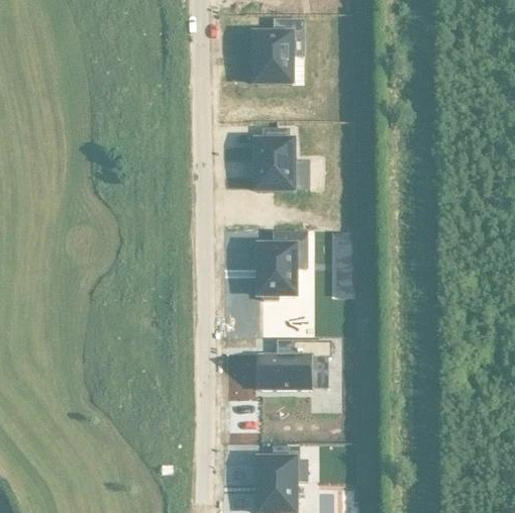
[(276,34),(258,34),(258,83),(293,83),(293,35),(306,35),(305,19),(276,19),(276,34)]
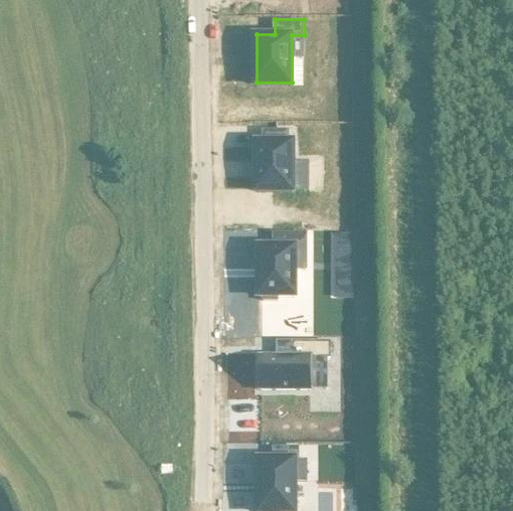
[(266,141),(260,141),(260,189),(295,189),(295,187),(311,187),(311,159),(295,159),(295,141),(291,141),(291,128),(266,128),(266,141)]
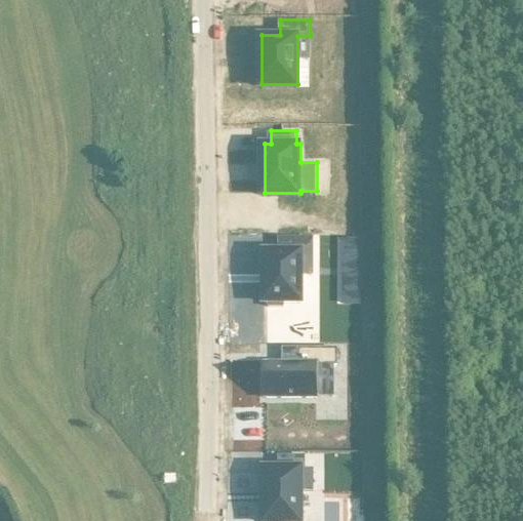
[(280,250),(266,250),(266,299),(302,299),(302,251),(314,251),(314,235),(280,235),(280,250)]
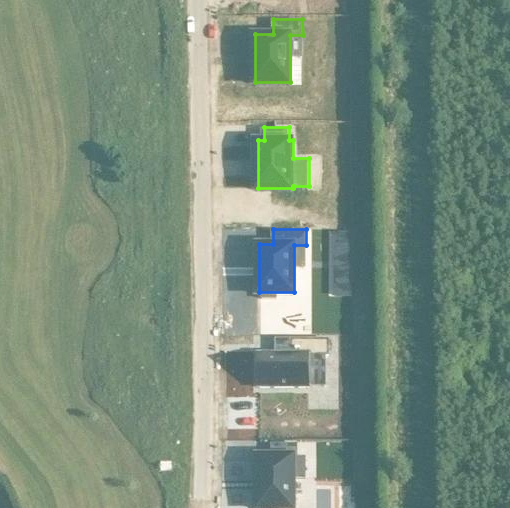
[(293,351),(260,351),(260,385),(310,384),(310,353),(330,353),(330,337),(293,337),(293,351)]
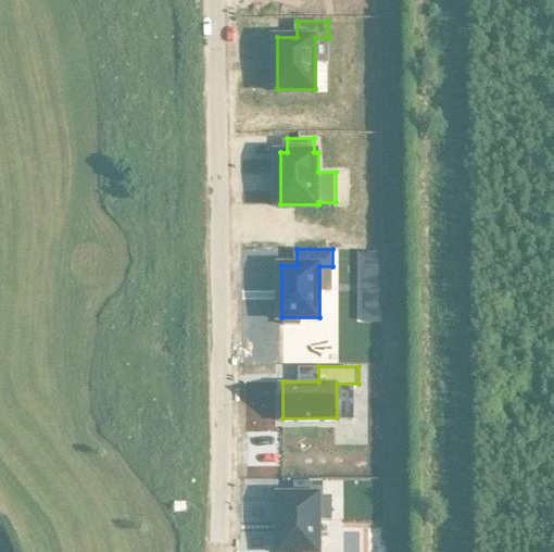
[(296,494),(281,494),(282,551),(288,551),(287,551),(303,551),(320,551),(320,496),(334,496),(334,480),(296,480),(296,494)]
